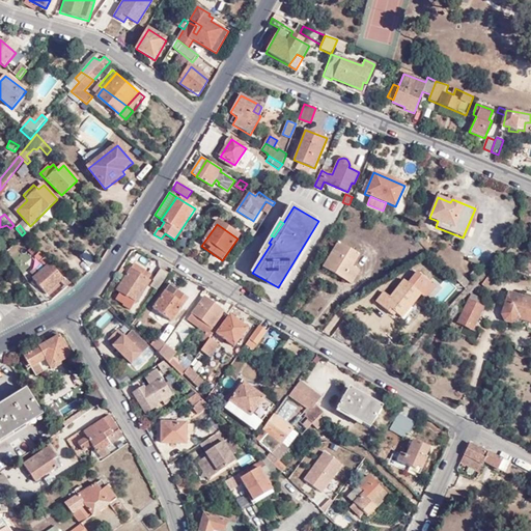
[(258,256),(261,258),(271,244),(269,243),(268,242),(258,256)]
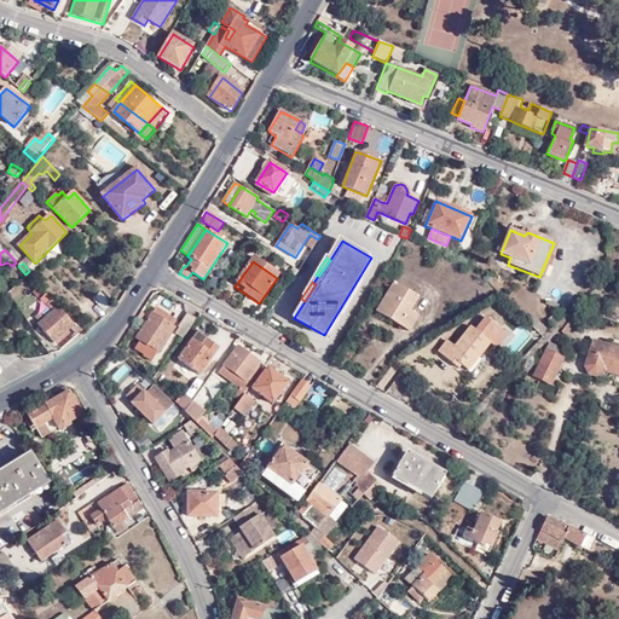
[(376,312),(408,331),(417,316),(409,311),(418,296),(394,282),(376,312)]
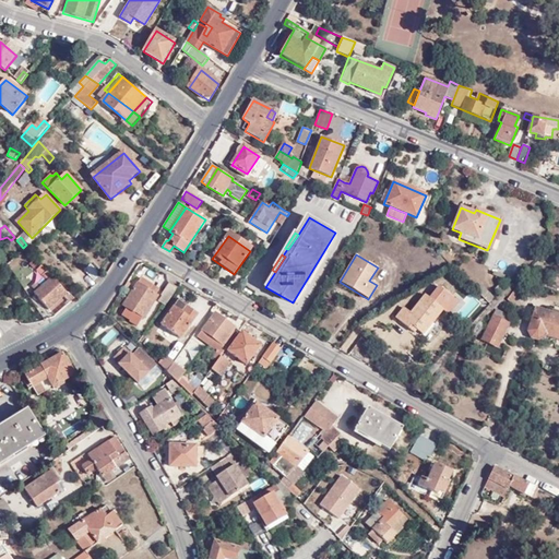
[(100,275),(91,265),(85,272),(93,281),(100,275)]
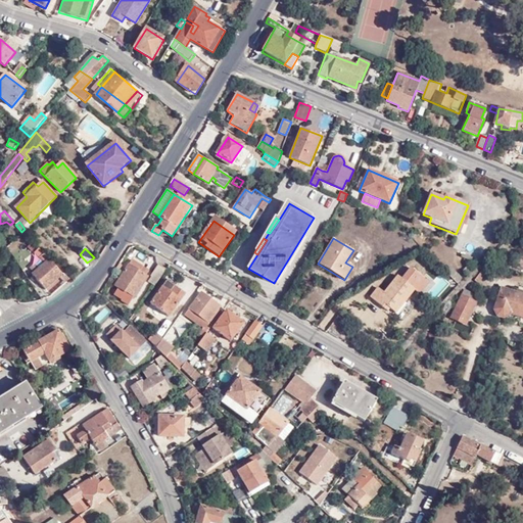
[(32,275),(45,291),(60,279),(63,283),(68,279),(39,250),(36,254),(44,265),(38,270),(34,266),(30,269),(34,274),(32,275)]
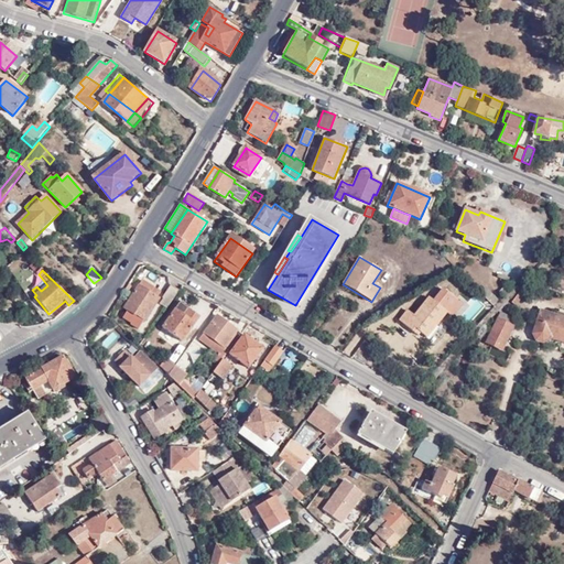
[(139,285),(156,296),(159,291),(142,281),(139,285)]
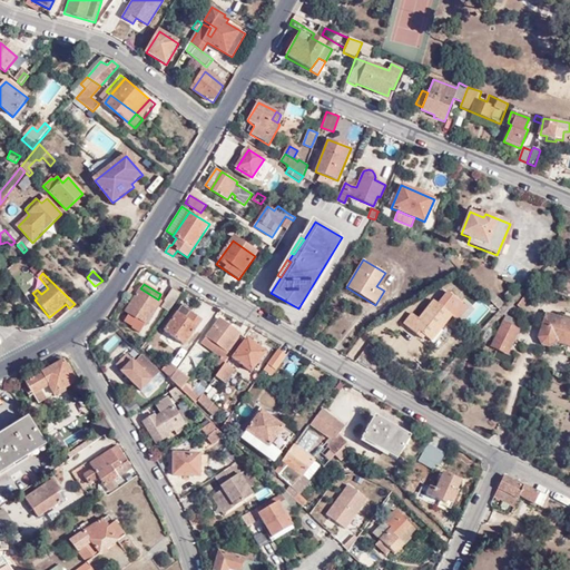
[(449,294),(468,310),(478,297),(463,286),(449,294)]
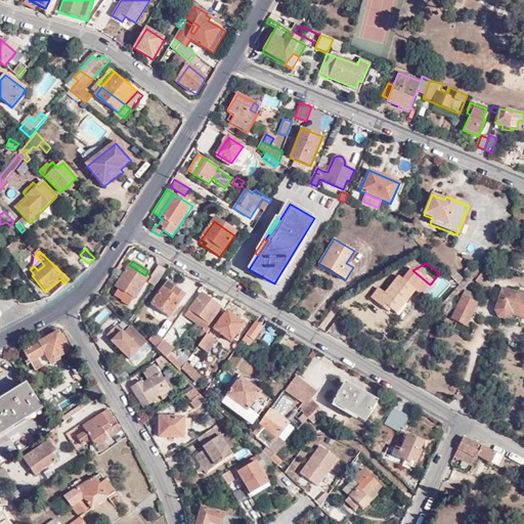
[(151,276),(158,281),(167,269),(161,264),(151,276)]
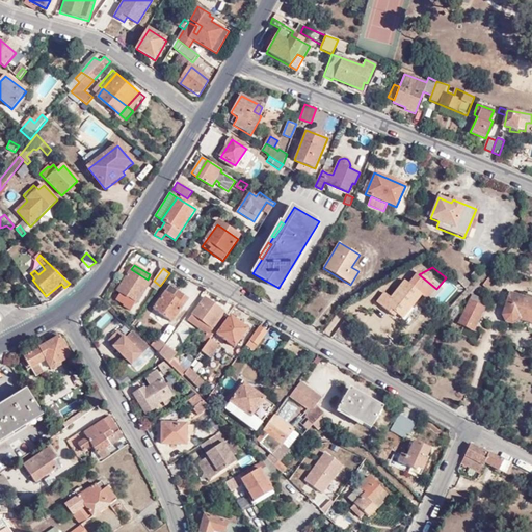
[(125,302),(134,308),(151,282),(148,280),(131,269),(116,291),(128,298),(125,302)]
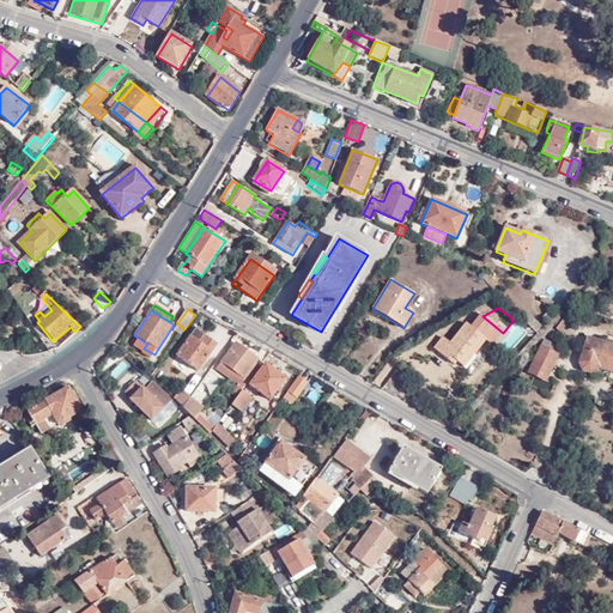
[(530,313),(523,320),(539,334),(545,328),(530,313)]
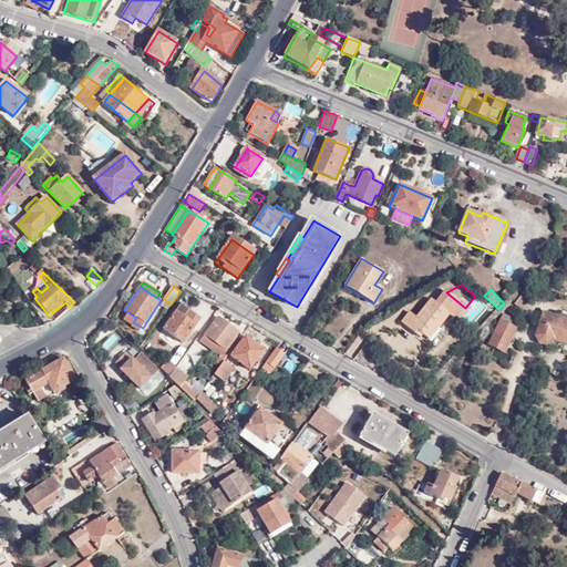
[(455,321),(465,308),(446,292),(436,305),(432,301),(418,319),(410,313),(402,325),(422,340),(423,338),(431,342),(450,317),(455,321)]
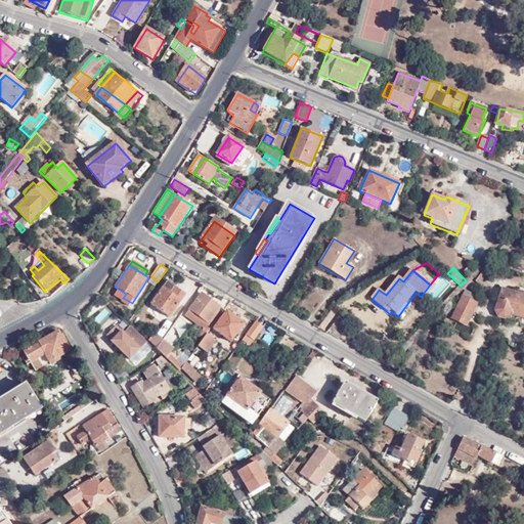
[(45,292),(51,297),(70,281),(69,279),(63,284),(60,279),(45,292)]
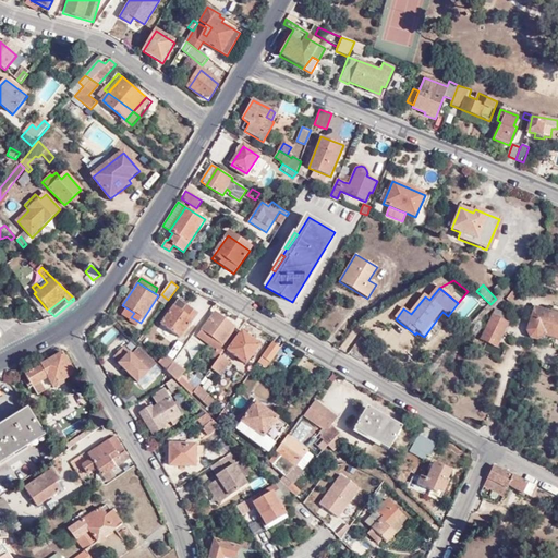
[(161,325),(180,338),(197,315),(178,301),(161,325)]
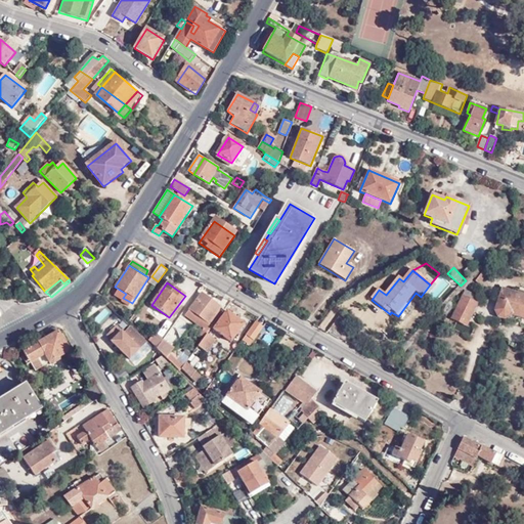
[(514,314),(523,317),(523,296),(504,290),(495,311),(496,314),(499,316),(508,319),(510,318),(513,317),(514,314)]
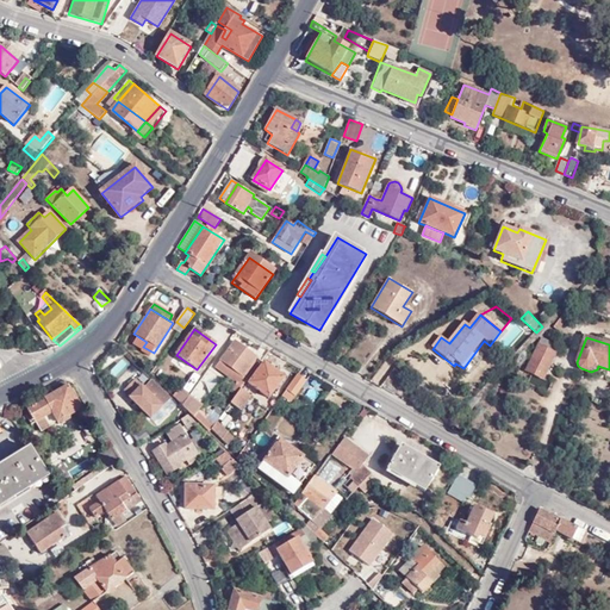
[(531,374),(543,379),(558,347),(540,340),(527,367),(530,368),(528,373),(531,374)]
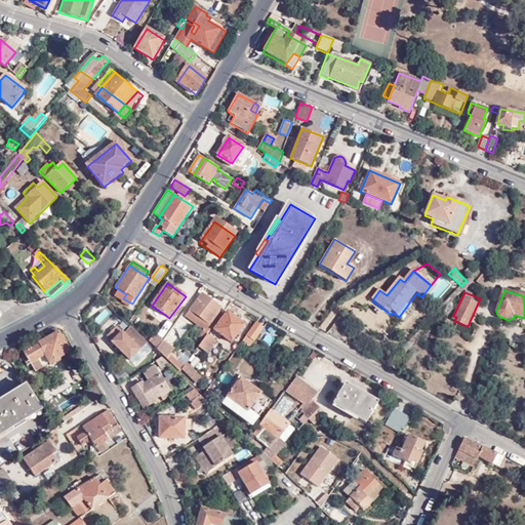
[(212,328),(223,315),(218,311),(220,308),(202,293),(190,310),(212,328)]
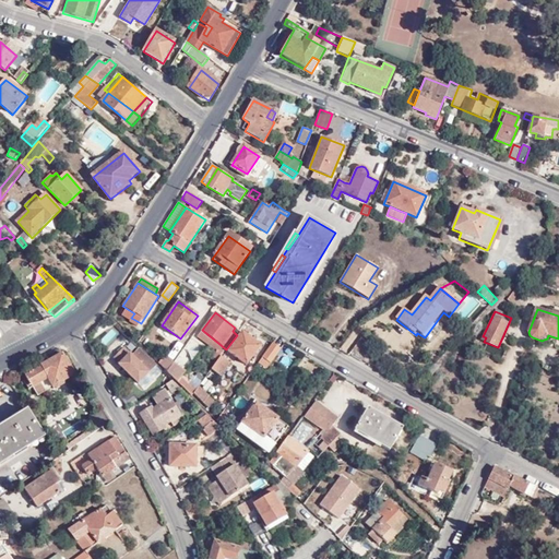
[(222,355),(226,349),(202,330),(198,336),(216,351),(222,355)]
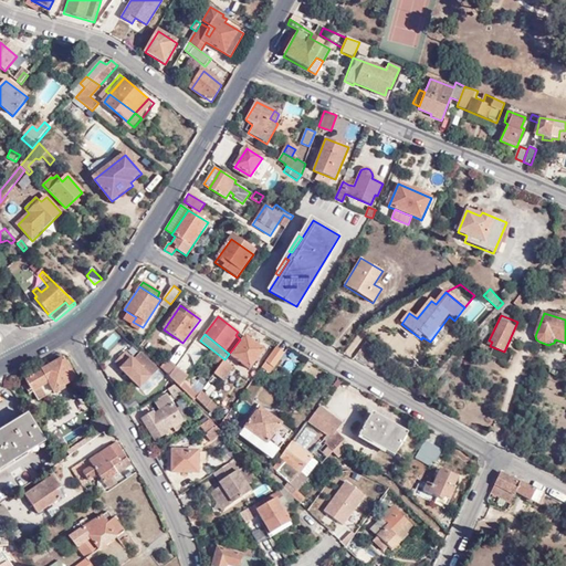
[(245,336),(231,355),(251,369),(265,350),(245,336)]
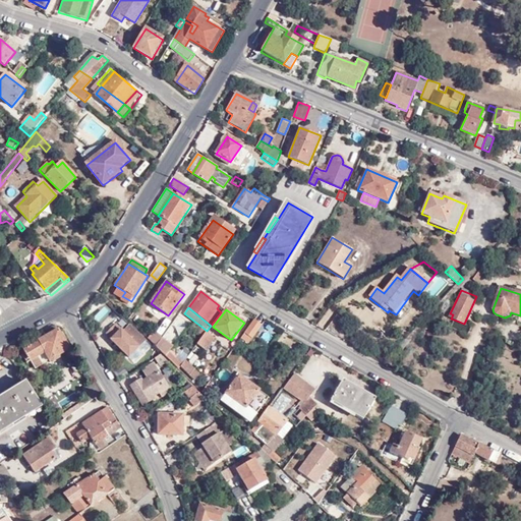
[(263,325),(255,320),(245,333),(252,338),(263,325)]
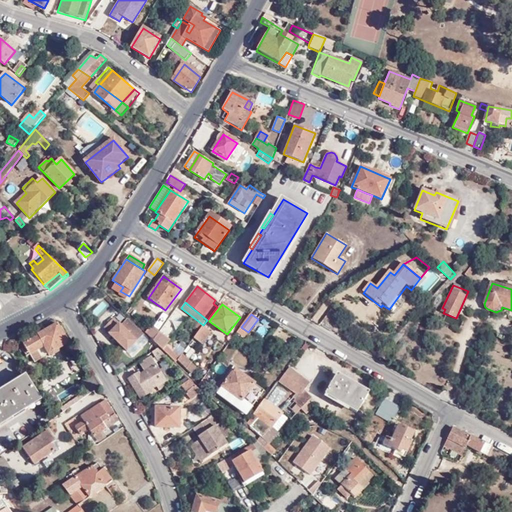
[(108,334),(126,352),(143,335),(127,319),(120,326),(112,319),(103,328),(109,333),(108,334)]
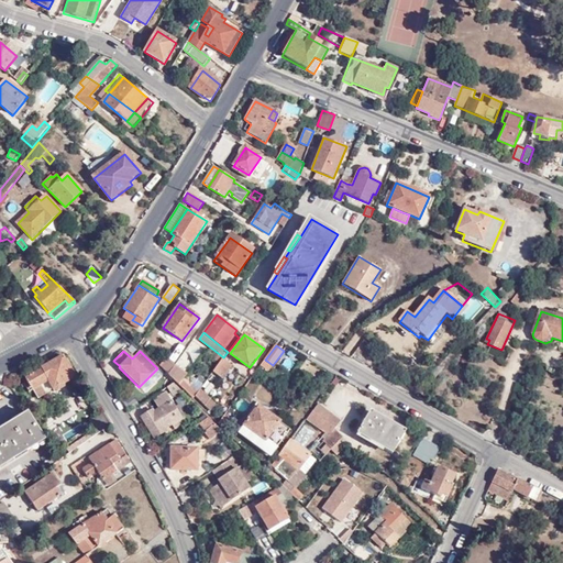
[(150,356),(168,375),(175,365),(165,357),(163,360),(154,352),(150,356)]
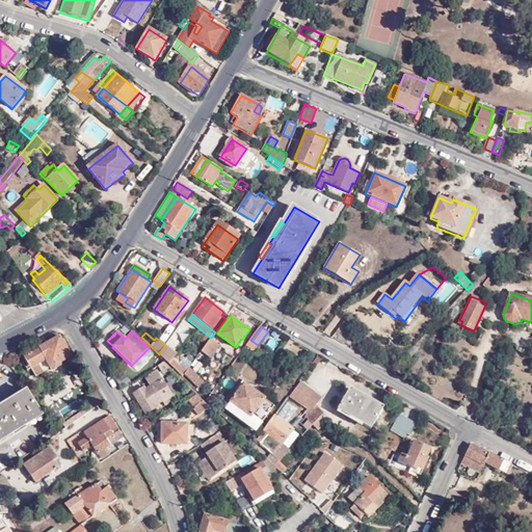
[(206,334),(202,340),(208,344),(211,338),(206,334)]
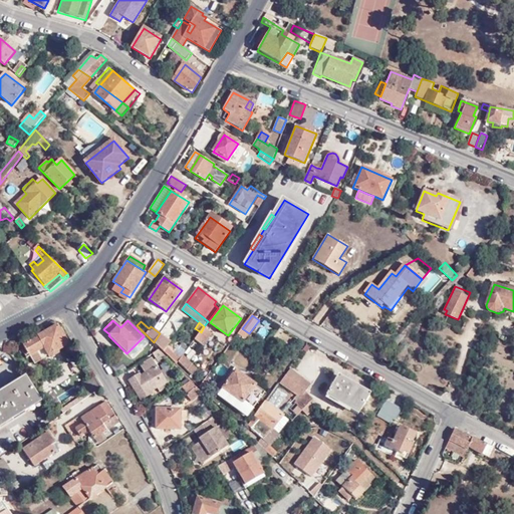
[(56,325),(20,348),(26,358),(30,356),(35,365),(68,345),(56,325)]
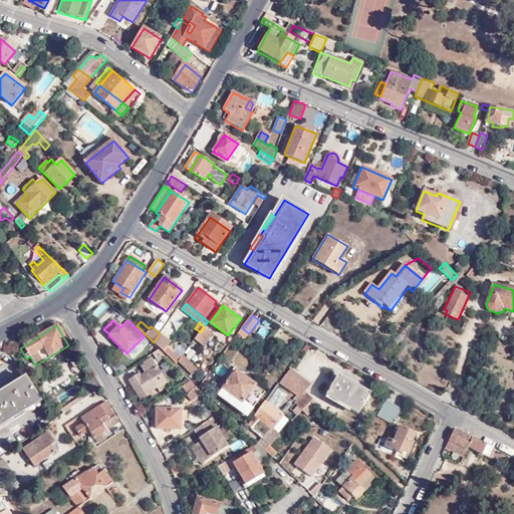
[(201,332),(195,339),(202,345),(211,332),(204,327),(201,332)]
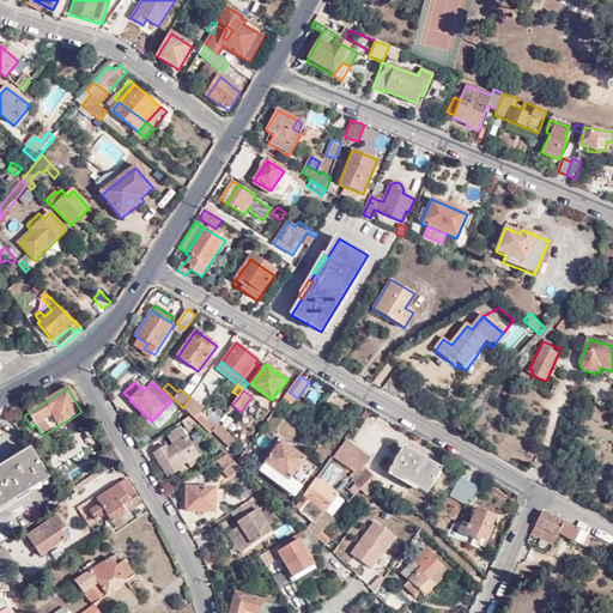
[(289,392),(284,398),(292,404),(297,398),(289,392)]
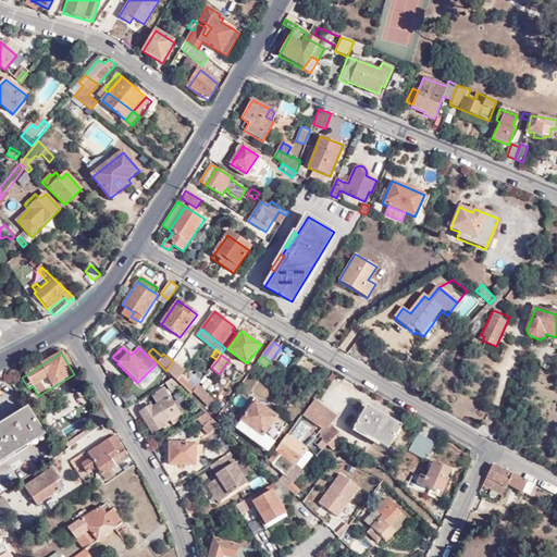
[(166,371),(184,386),(192,394),(193,393),(196,388),(181,374),(185,370),(173,361),(166,371)]
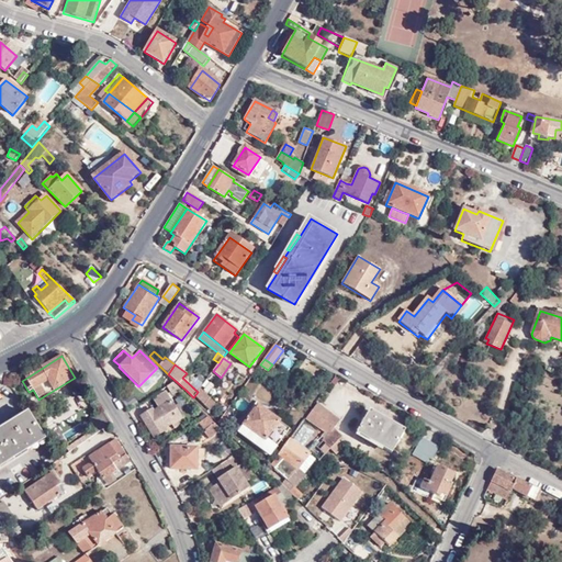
[(182,378),(198,392),(200,389),(202,385),(187,373),(182,378)]
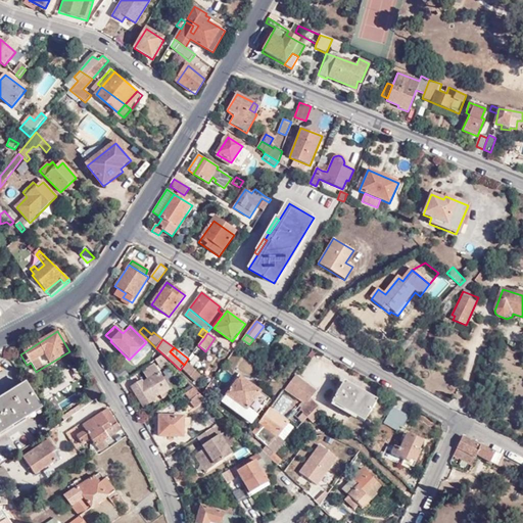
[(167,363),(160,357),(153,361),(159,367),(167,363)]
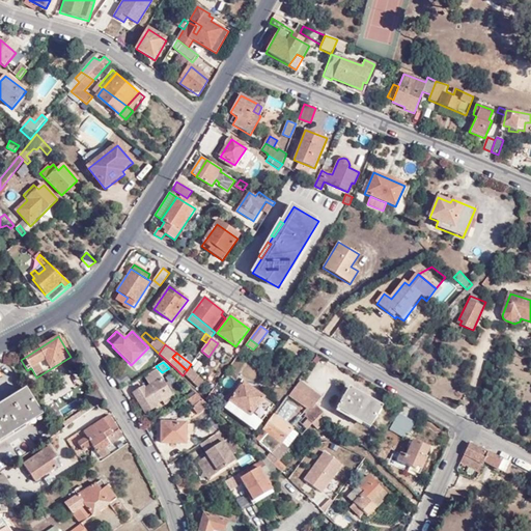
[(184,374),(198,388),(203,381),(189,367),(187,370),(184,374)]
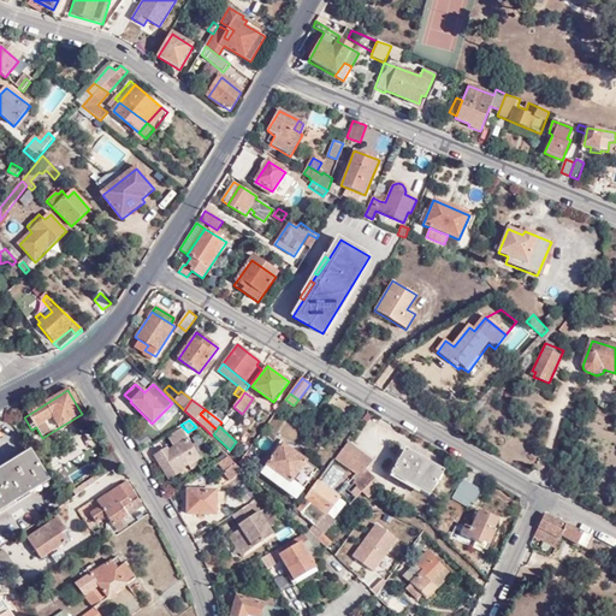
[(183,431),(169,439),(175,449),(169,452),(167,450),(154,458),(169,483),(182,474),(181,472),(189,467),(191,472),(199,467),(201,461),(183,431)]
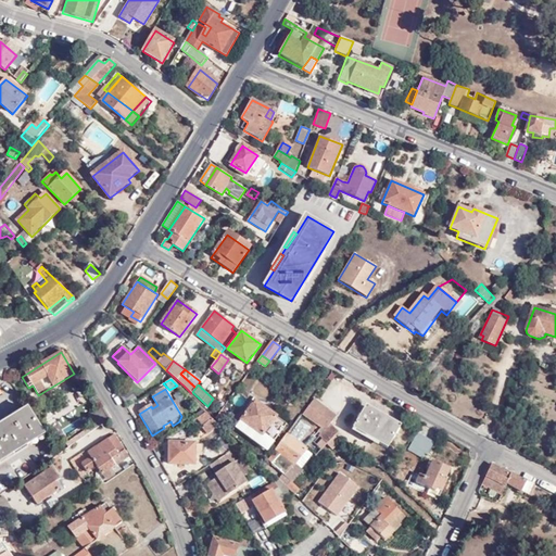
[(335,419),(313,399),(302,414),(321,426),(318,430),(320,433),(319,434),(328,442),(339,431),(331,424),(335,419)]
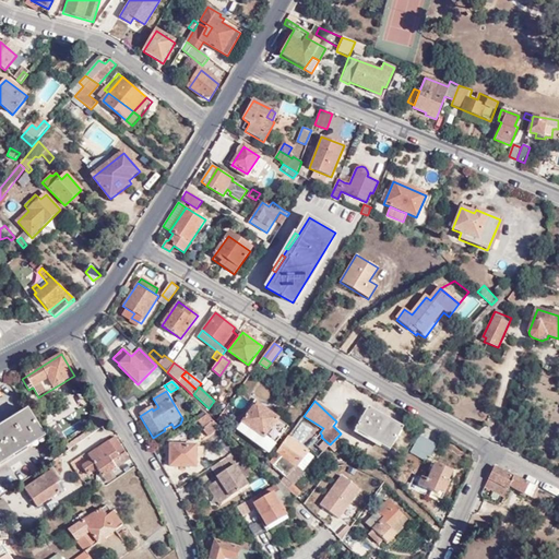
[(339,418),(314,401),(336,421),(339,418)]
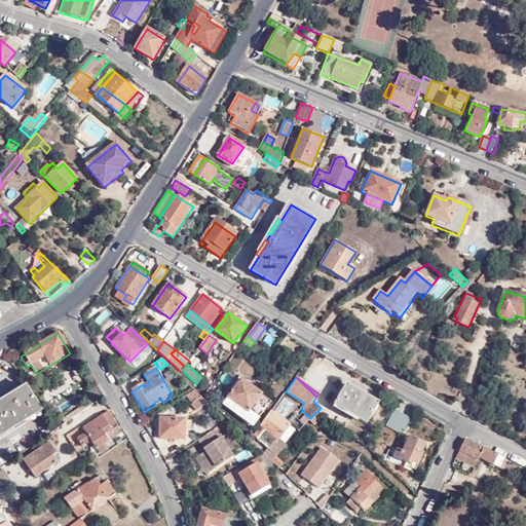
[(223,404),(255,426),(272,402),(241,379),(223,404)]
